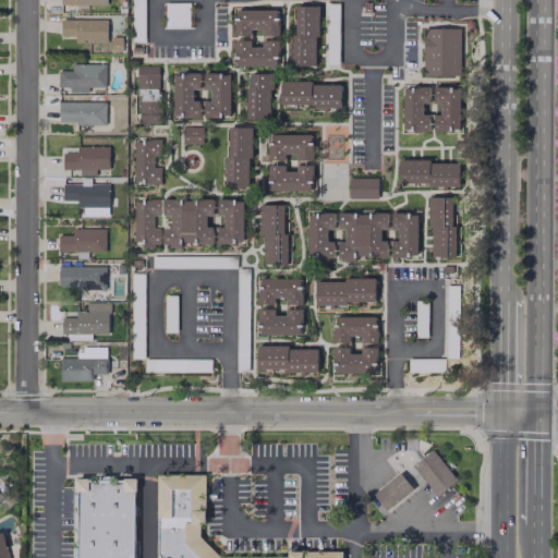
[(317,7),(291,7),(290,67),(316,67),(317,7)]
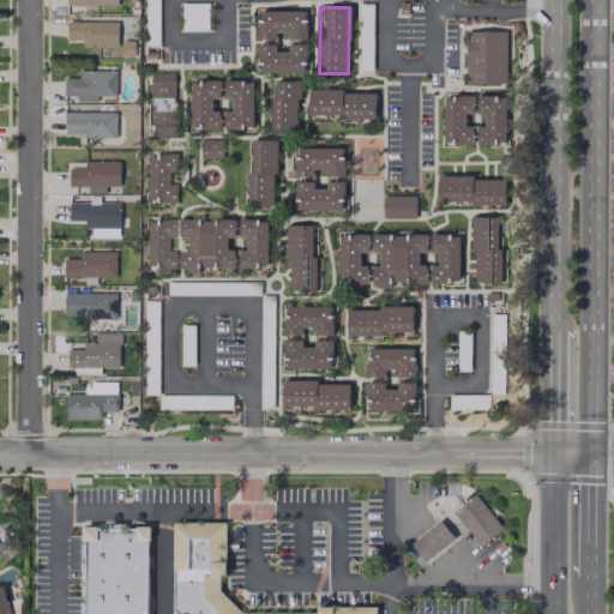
[(258,73),(306,72),(305,42),(307,41),(307,10),(258,11),(258,40),(276,40),(276,32),(288,31),(288,50),(276,52),(275,44),(258,44),(258,73)]
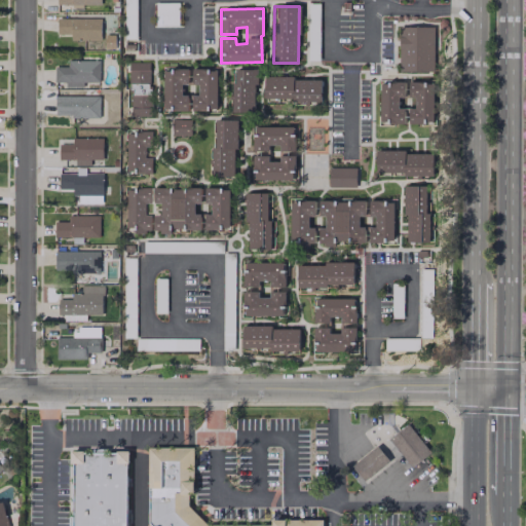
[(100,17),(57,17),(57,34),(70,34),(70,40),(101,39),(100,17)]
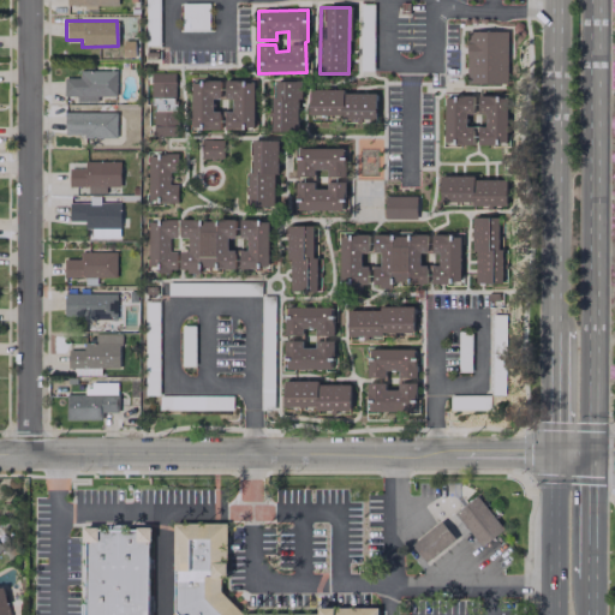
[(466,83),(506,84),(507,31),(467,31),(466,83)]
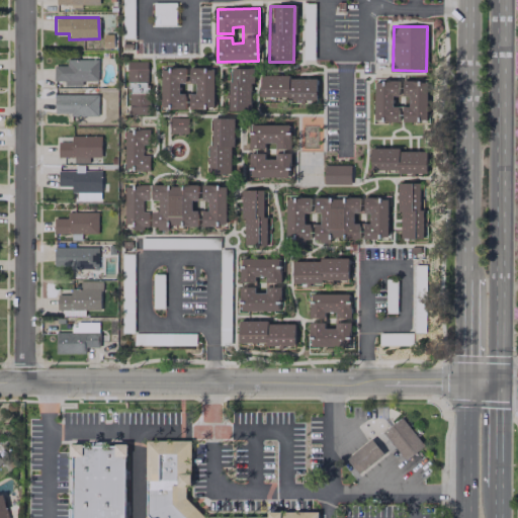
[(97,59),(67,60),(67,65),(54,65),(54,80),(65,80),(65,86),(82,86),(82,81),(97,81),(97,59)]
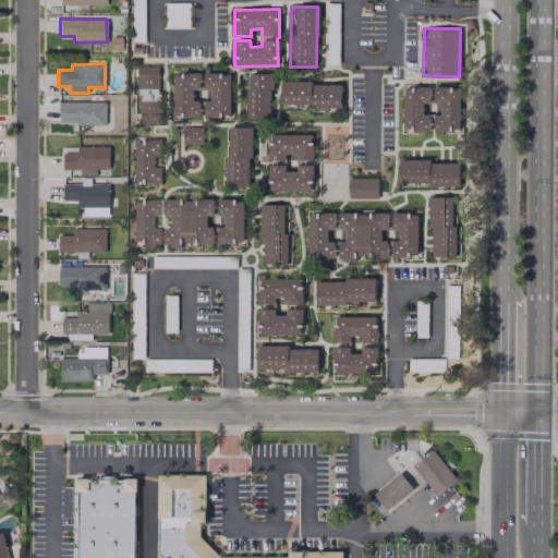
[(159,123),(159,65),(137,65),(137,123),(159,123)]
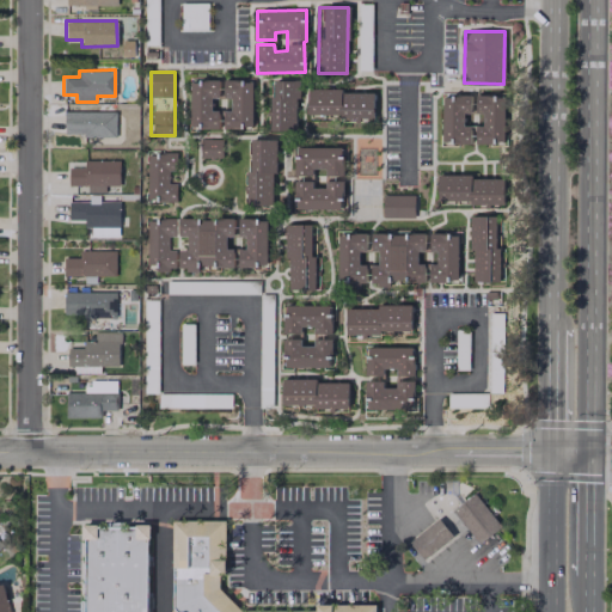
[(252,86),(243,86),(243,80),(190,79),(189,128),(251,129),(252,86)]
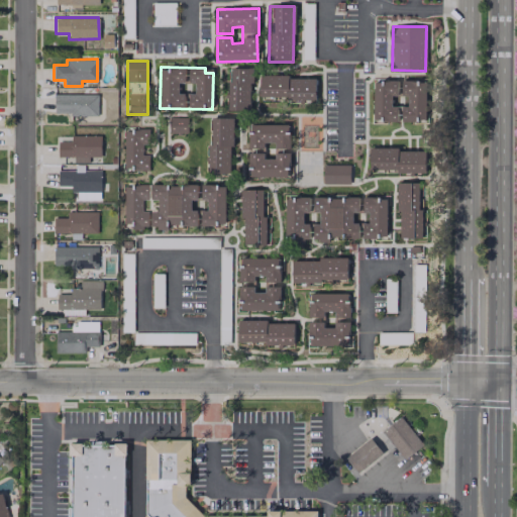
[(250,110),(250,68),(229,68),(228,110),(250,110)]
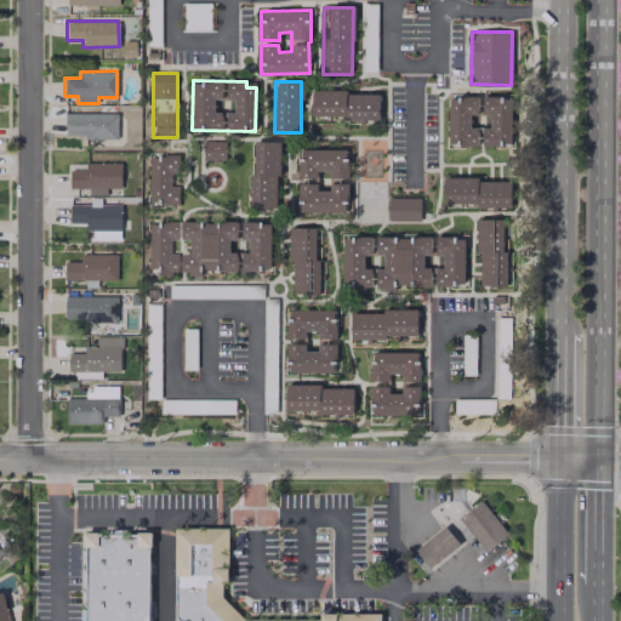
[(379,118),(379,92),(312,92),(312,118),(379,118)]
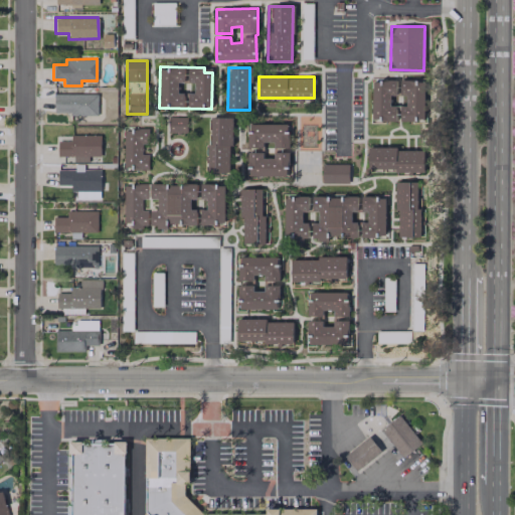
[(423,80),(372,80),(371,120),(423,120),(423,80)]
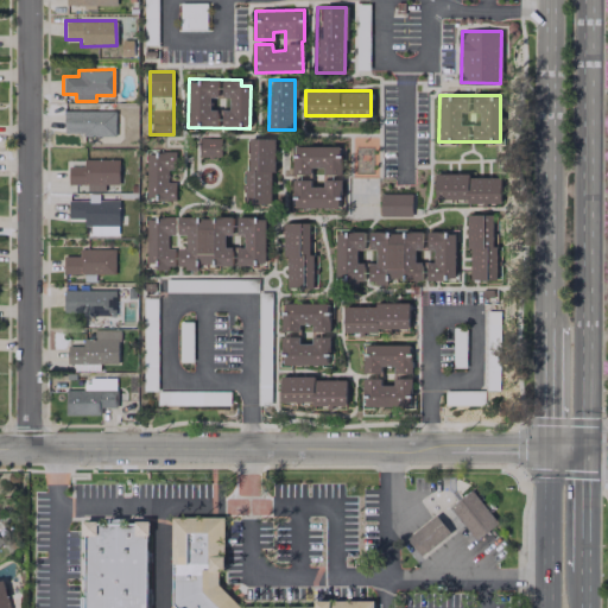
[(114,135),(114,112),(64,111),(64,134),(114,135)]
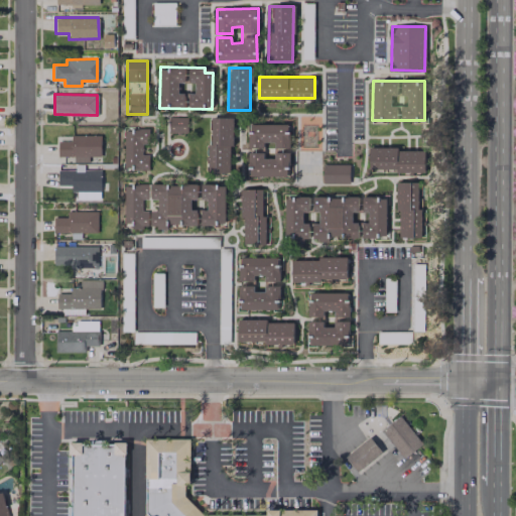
[(232,170),(231,117),(208,118),(209,170),(232,170)]
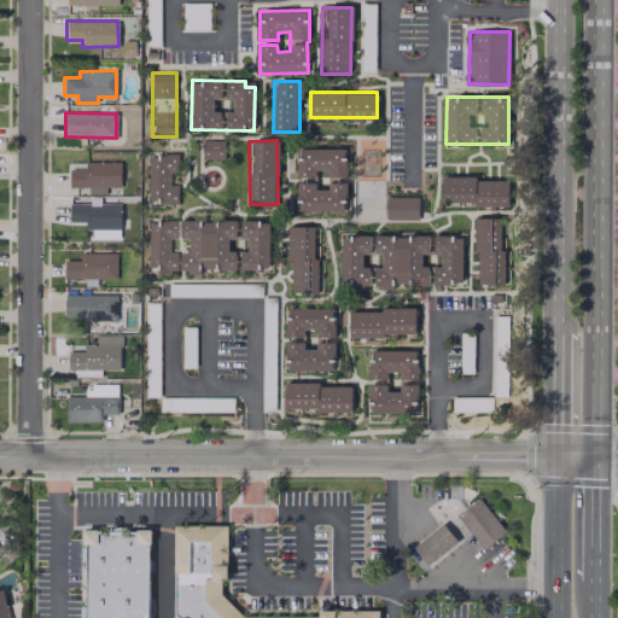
[(297,211),(344,211),(345,180),(345,149),(297,149),(297,178),(315,178),(315,170),(327,170),(327,190),(315,190),(315,182),(297,182),(297,211)]
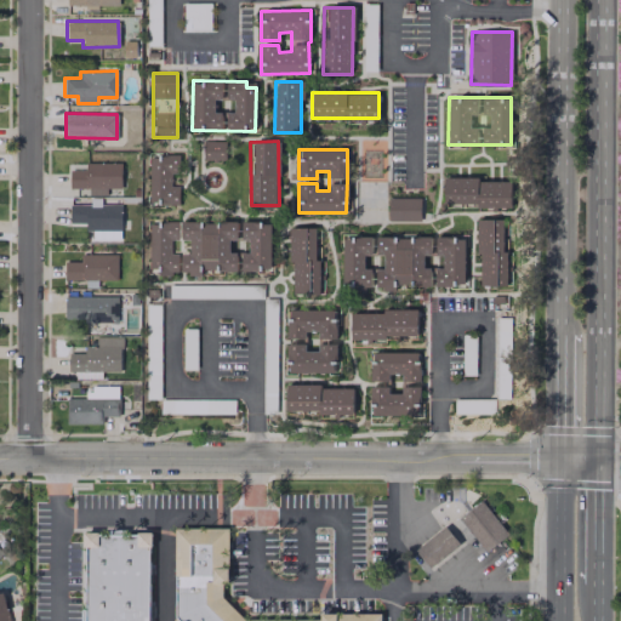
[(178,154),(147,155),(148,205),(178,205),(178,186),(170,186),(170,174),(178,172),(178,154)]
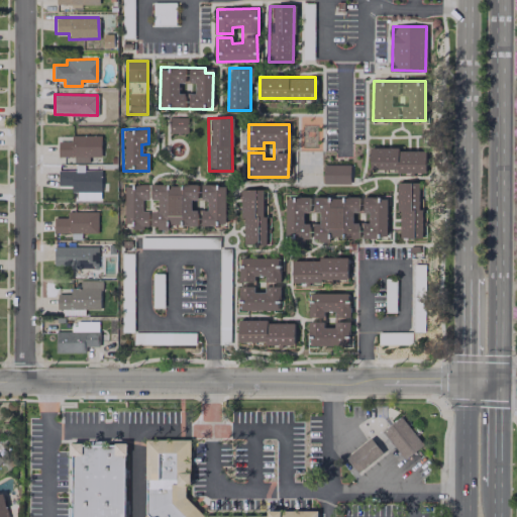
[(100,136),(71,135),(71,141),(58,141),(58,157),(74,157),(73,163),(88,163),(88,157),(100,157),(100,136)]
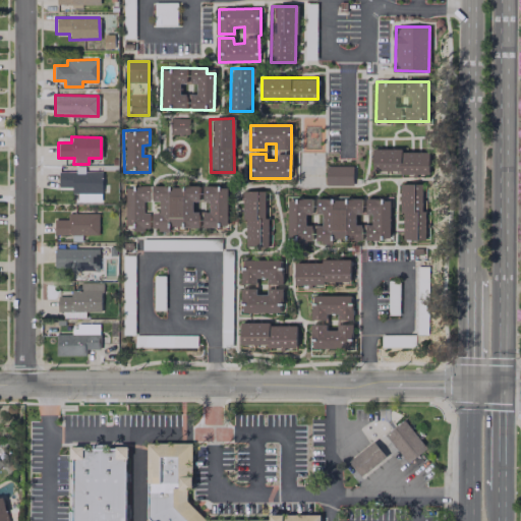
[(427,173),(428,151),(372,150),(371,172),(427,173)]
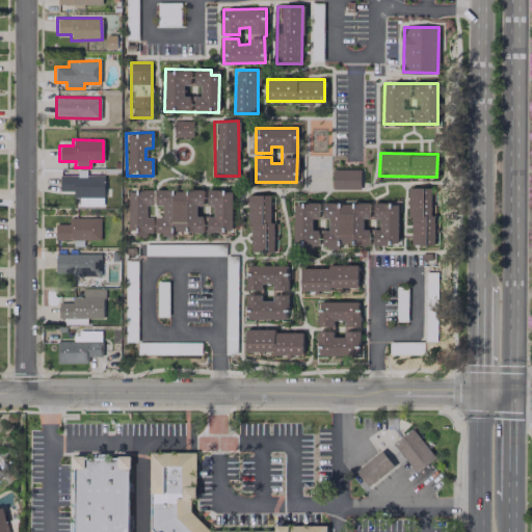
[(360,189),(360,169),(333,168),(331,189),(360,189)]
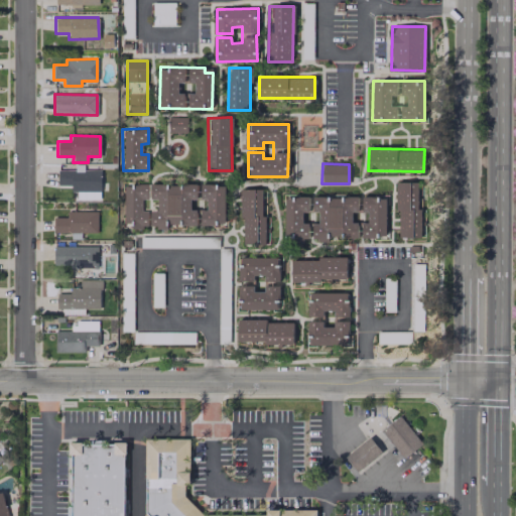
[(100,191),(100,170),(83,169),(83,165),(75,164),(75,170),(57,169),(57,184),(71,185),(71,191),(100,191)]
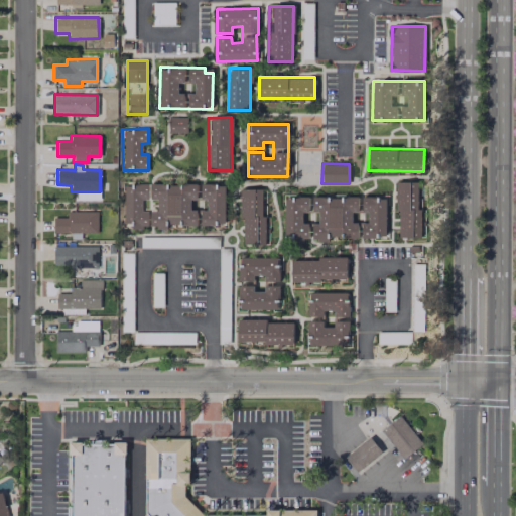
[(397,181),(396,238),(421,238),(422,182),(397,181)]
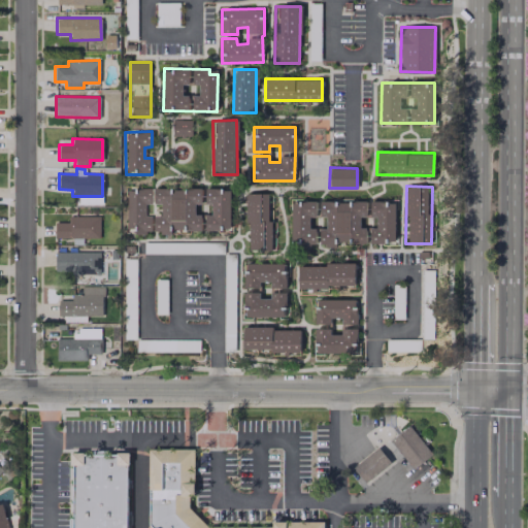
[(230,189),(126,189),(126,232),(229,232),(230,189)]
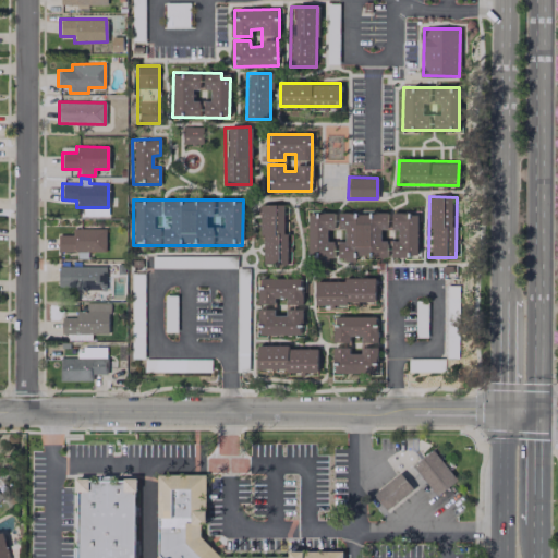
[(288,204),(262,204),(261,265),(287,265),(288,204)]
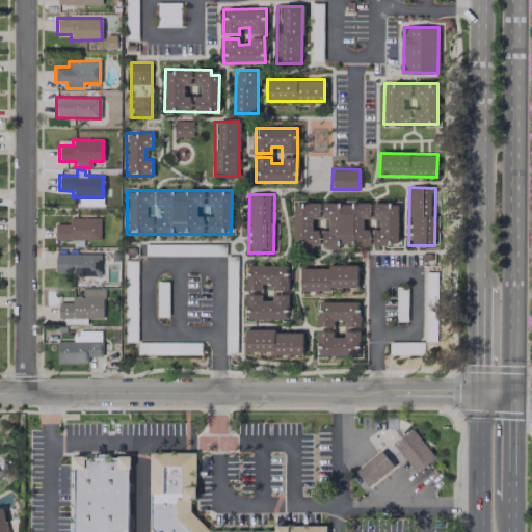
[(293,203),(293,246),(339,246),(339,244),(370,244),(370,245),(397,245),(398,205),(370,204),(293,203)]
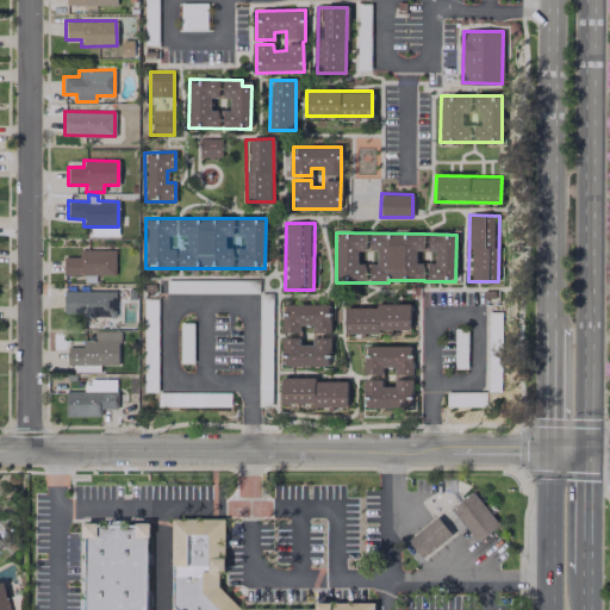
[(114,250),(78,249),(78,256),(63,256),(62,274),(114,275),(114,250)]
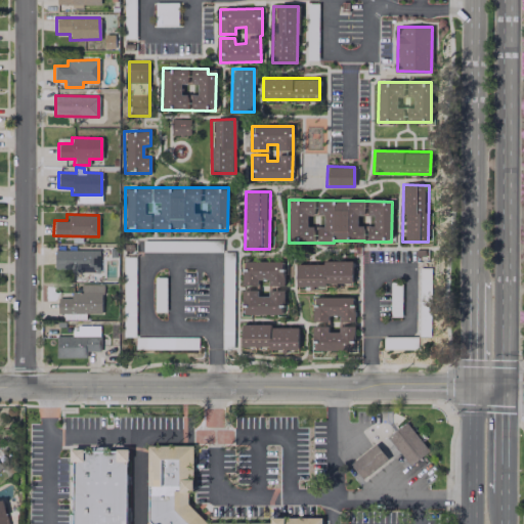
[(98,250),(54,250),(54,270),(98,270),(98,250)]
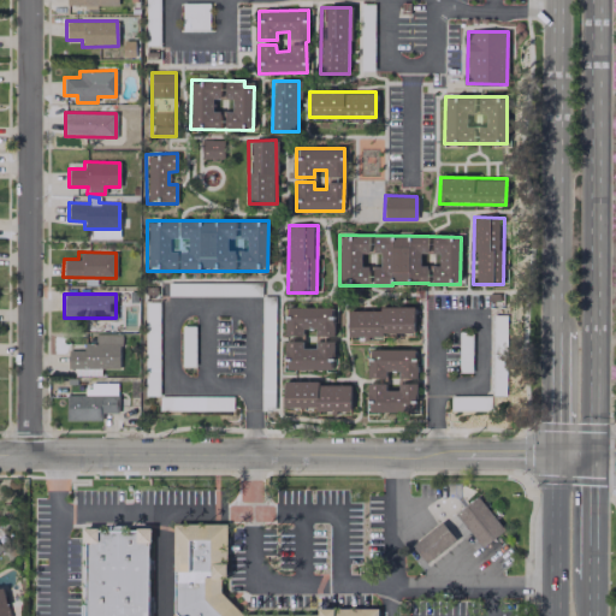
[(285,369),(332,369),(332,338),(333,338),(333,308),(285,308),(285,336),(302,336),(302,329),(314,329),(314,348),(302,348),(302,341),(285,341),(285,369)]
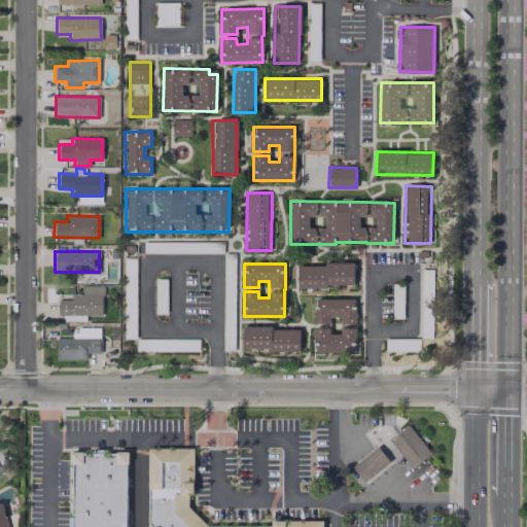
[(297,288),(310,288),(310,287),(353,286),(353,264),(297,265),(297,288)]
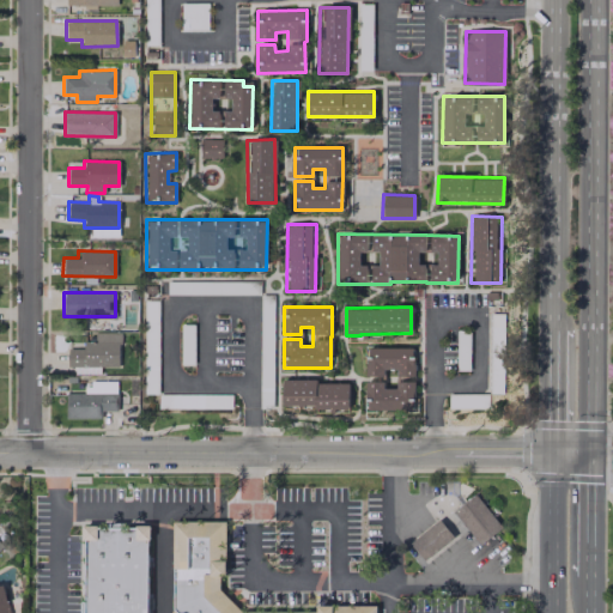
[(260,311),(259,383),(272,384),(273,313),(260,311)]
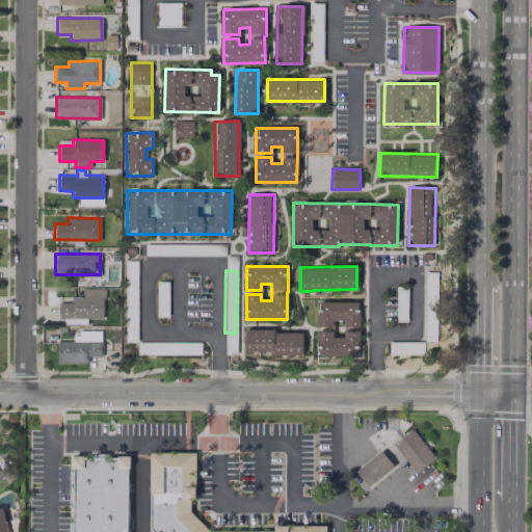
[(103,319),(103,290),(87,290),(87,295),(73,295),(73,303),(58,302),(58,323),(86,323),(86,318),(103,319)]
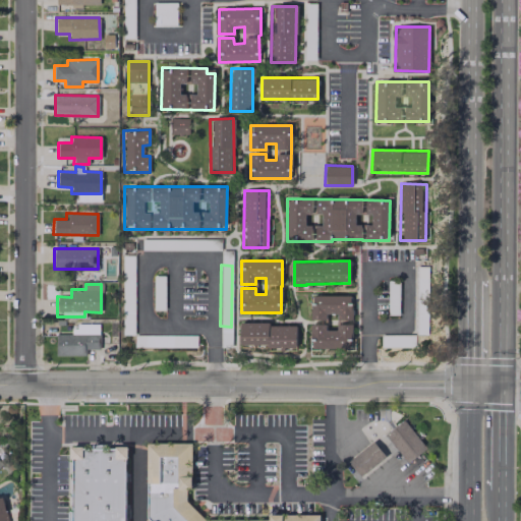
[(426,300),(426,290),(417,291),(417,300),(426,300)]
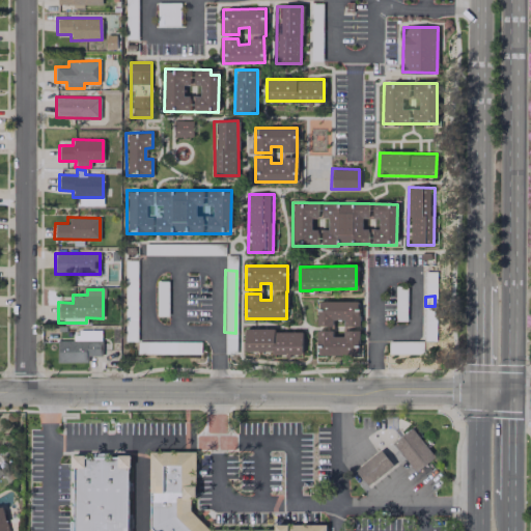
[(359,301),(316,301),(316,326),(332,326),(332,319),(342,319),(342,336),(332,336),(332,331),(317,331),(317,354),(358,355),(358,328),(359,328),(359,301)]
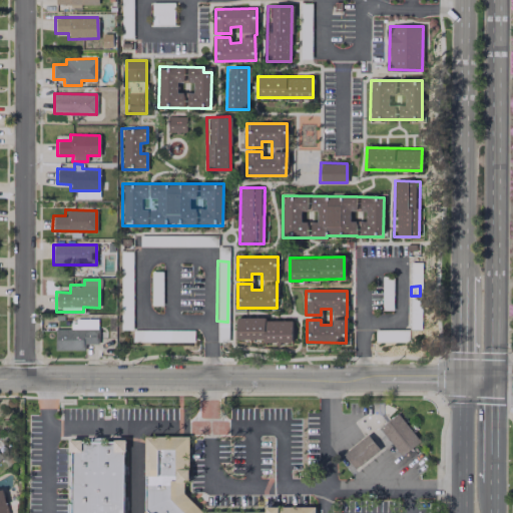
[(96,318),(74,319),(75,329),(54,329),(55,351),(83,350),(83,344),(97,344),(96,318)]
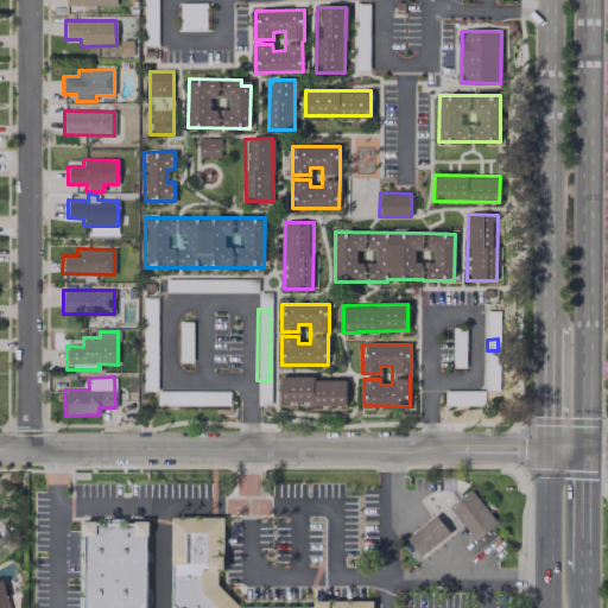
[(344,378),(279,378),(280,404),(346,404),(344,378)]
